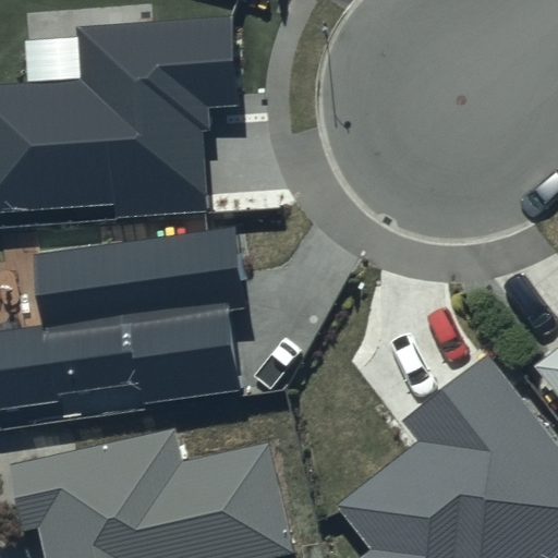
[(234,14),(77,26),(82,80),(0,85),(0,210),(116,203),(117,216),(208,209),(203,133),(209,132),(208,109),(242,107),(234,14)]
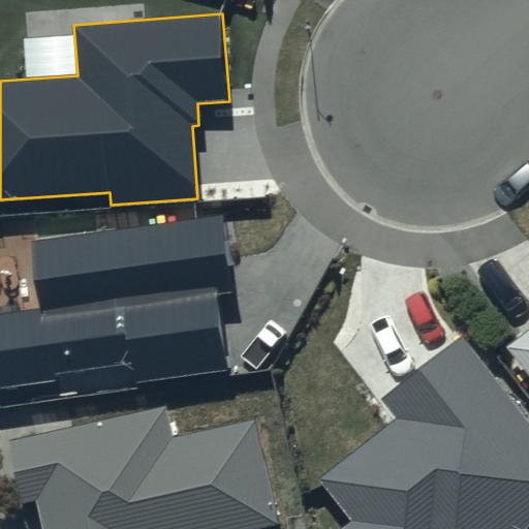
[(223,212),(32,239),(41,306),(0,311),(0,387),(56,380),(58,394),(227,370),(217,297),(235,294),(223,212)]
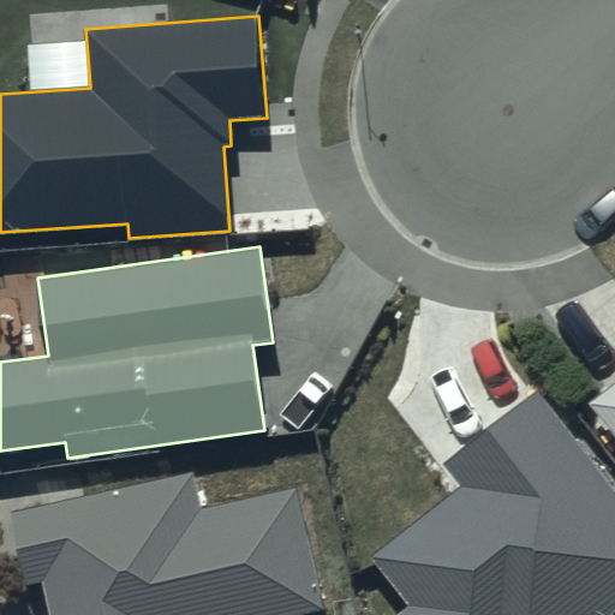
[(614,383),(589,405),(614,437),(614,383)]
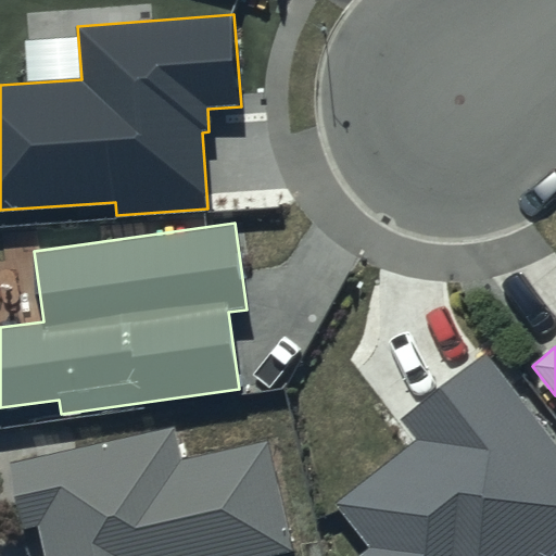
[(553,555),(555,554),(555,444),(485,354),(401,419),(416,439),(335,503),(370,548),(361,555),(553,555)]
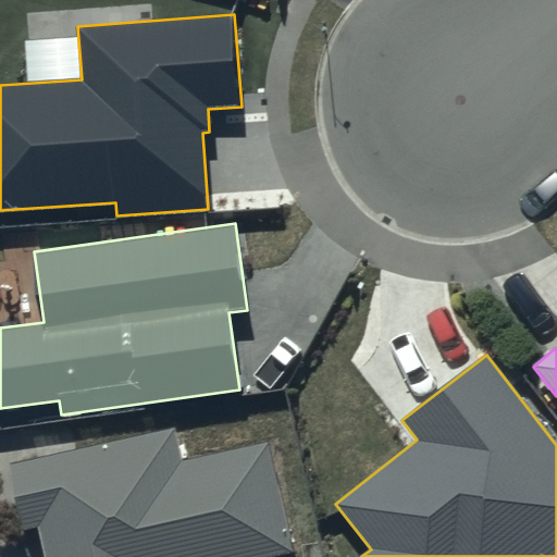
[(8,466),(22,529),(37,525),(44,556),(270,556),(294,552),(269,442),(180,461),(172,429),(8,466)]
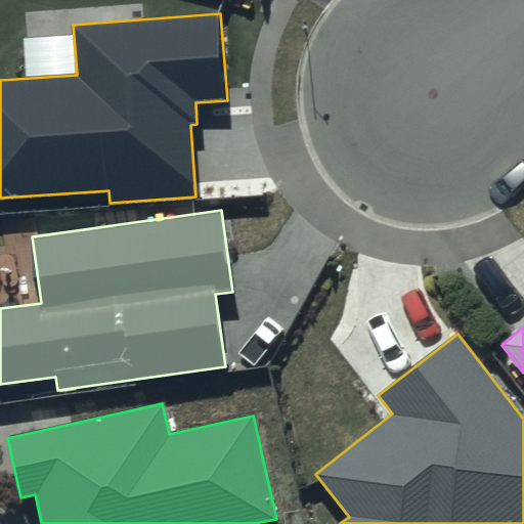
All buildings are outlined.
